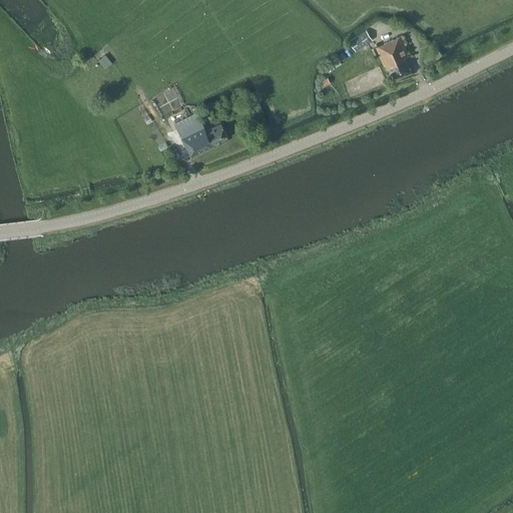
[(356,51),(373,39),(366,29),(349,41),(356,51)]
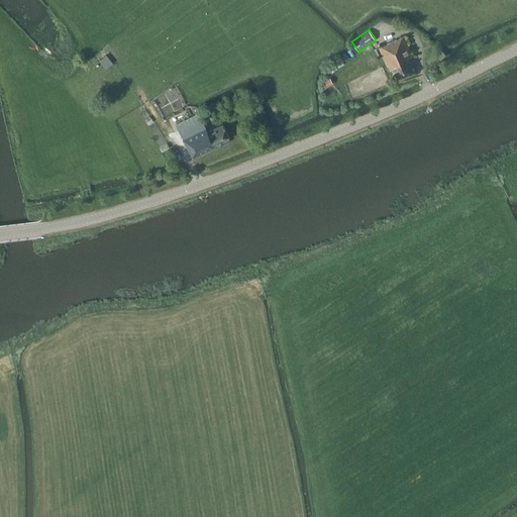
[(412,56),(404,35),(378,46),(378,47),(381,54),(387,67),(391,65),(396,77),(413,69),(408,57),(412,56)]
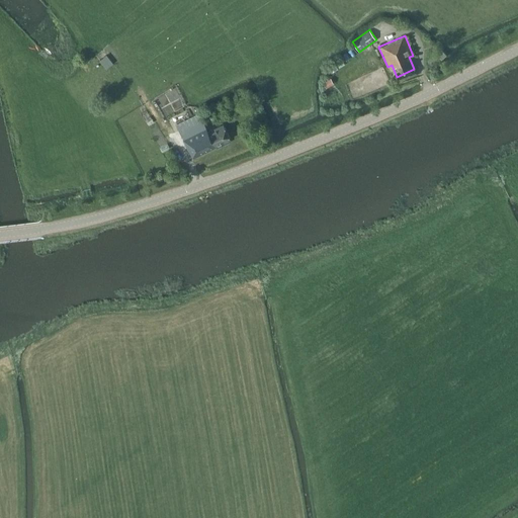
[(106,68),(114,62),(107,53),(100,59),(106,68)]
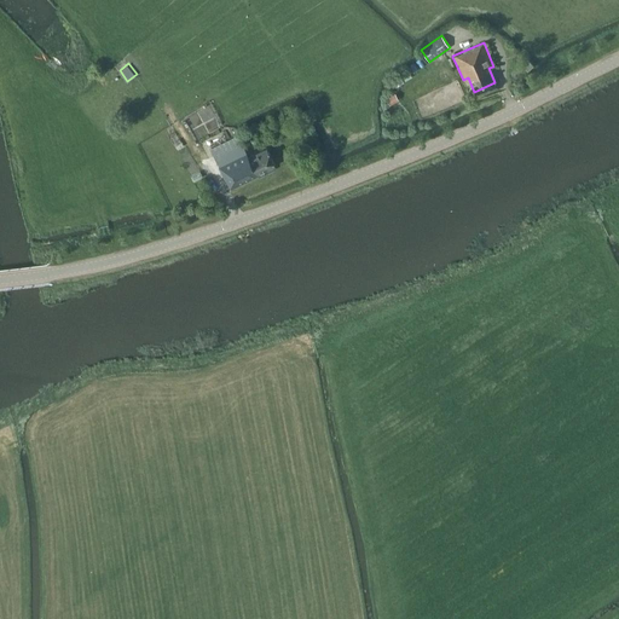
[(389,105),(399,99),(394,93),(386,98),(389,105)]
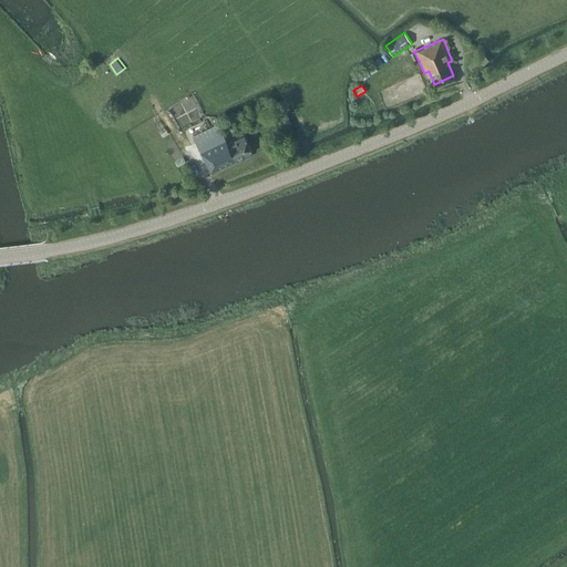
[(169,105),(181,126),(203,115),(192,93),(169,105)]
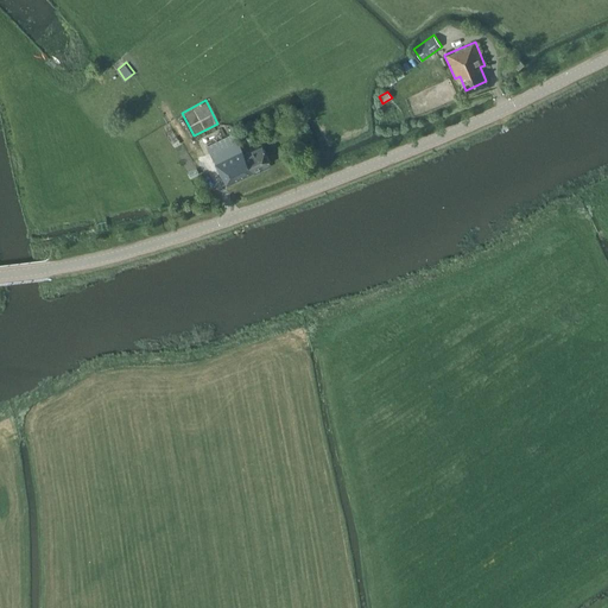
[(233,132),(226,135),(229,145),(220,150),(215,141),(207,146),(227,185),(253,172),(253,171),(270,163),(263,145),(245,154),(238,140),(233,132)]
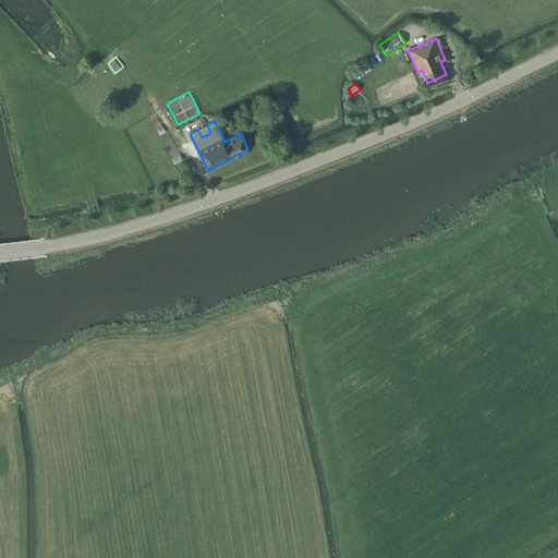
All buildings are outlined.
